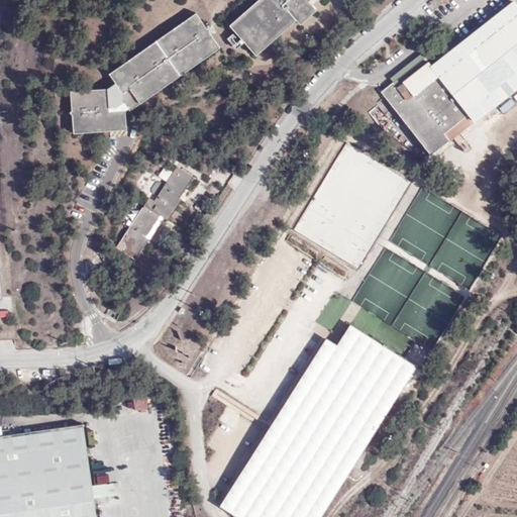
[(259,0),(230,25),(255,56),(296,21),(300,25),(317,10),(310,2),(311,0),(259,0)]
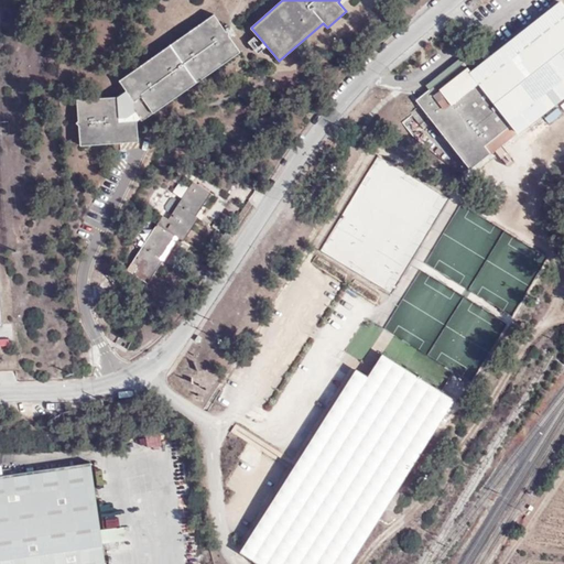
[(469,167),(563,95),(563,7),(561,3),(487,62),(480,52),(416,99),(420,105),(411,111),(421,126),(431,118),(469,167)]
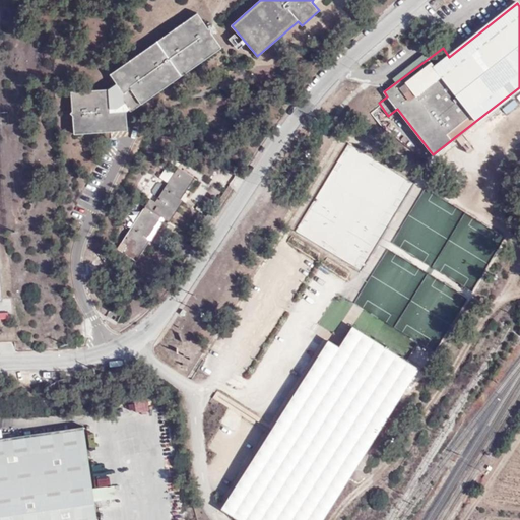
[(219,52),(194,14),(110,72),(115,81),(108,86),(71,87),(74,130),(127,127),(126,108),(139,100),(141,102),(219,52)]
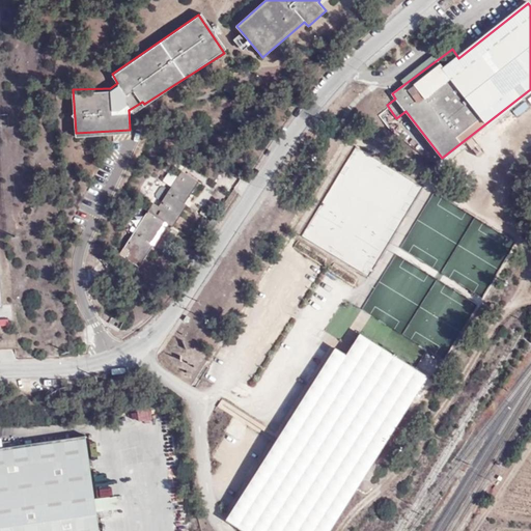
[(303,238),(370,276),(422,186),(356,147),(303,238)]
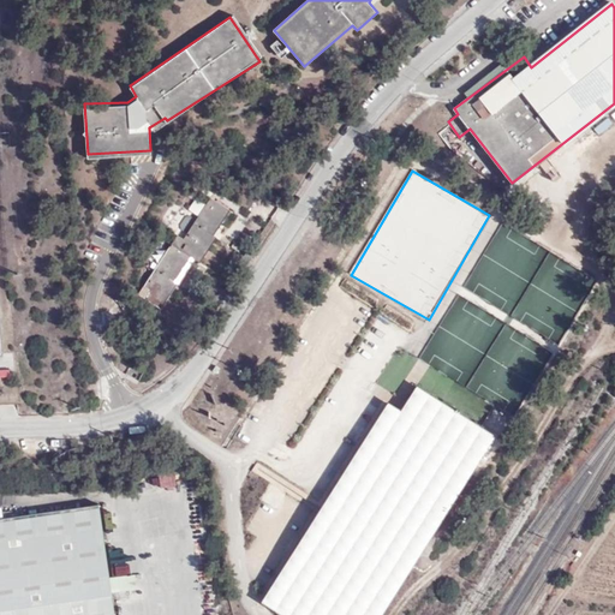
[(222,215),(226,218),(232,209),(214,196),(186,237),(174,228),(169,238),(175,243),(148,285),(153,287),(147,296),(159,304),(166,294),(169,298),(180,281),(177,280),(173,276),(183,261),(187,264),(193,255),(198,257),(203,250),(208,252),(219,236),(215,234),(212,231),(222,215)]
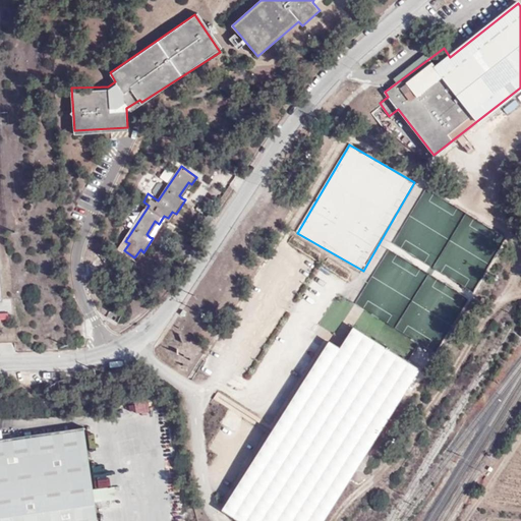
[(182,198),(191,184),(188,182),(179,195),(182,198)]
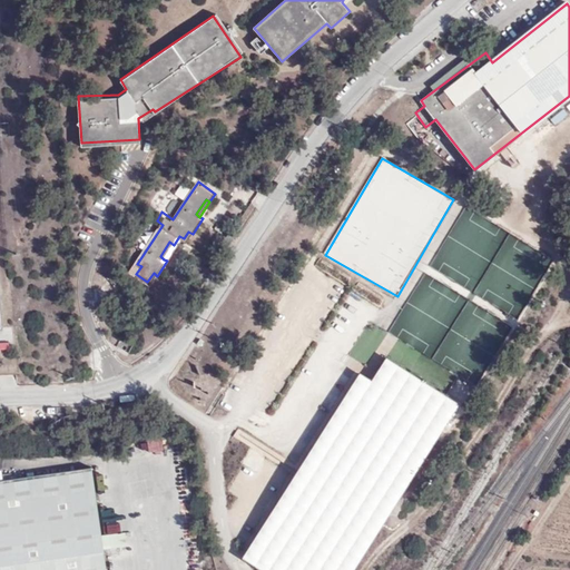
[(228,246),(227,236),(220,229),(214,237),(214,242),(226,251),(228,246)]
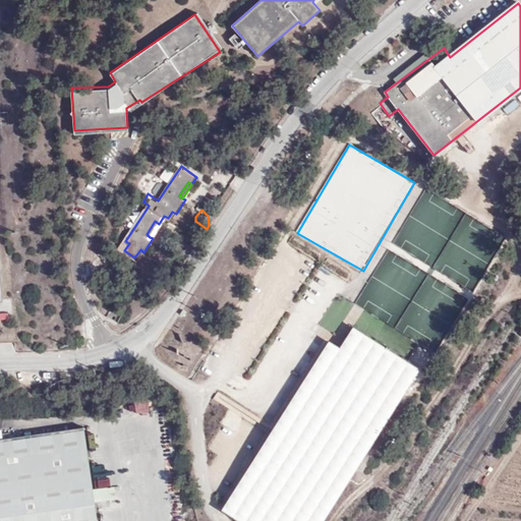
[(147,234),(150,237),(159,224),(155,221),(147,234)]
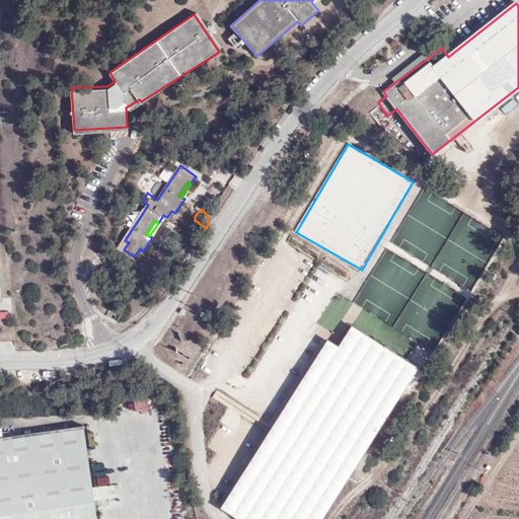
[(194,243),(181,235),(174,244),(180,249),(178,253),(183,258),(194,243)]
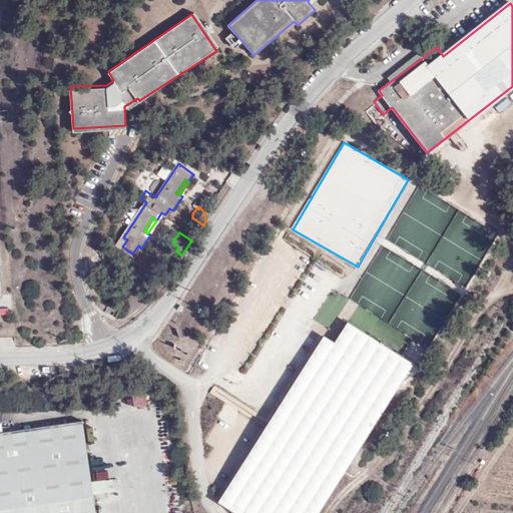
[(138,245),(132,253),(136,255),(141,248),(138,245)]
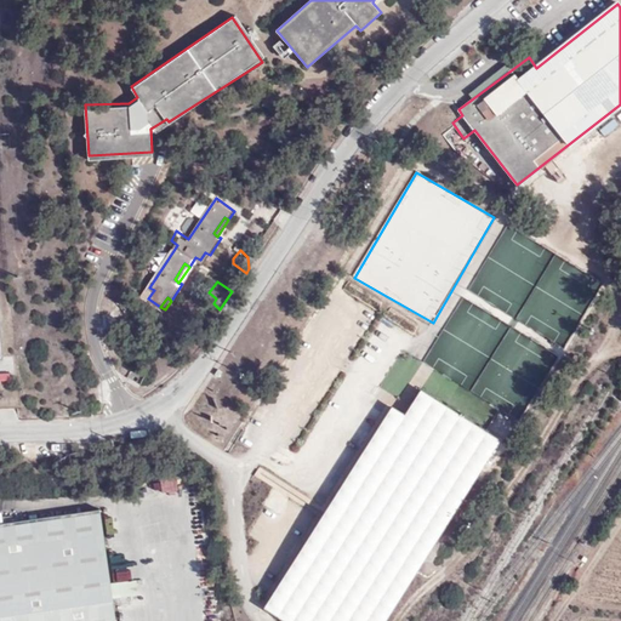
[(388,409),(261,615),(269,620),(391,620),(502,444),(421,396),(406,416),(388,409)]
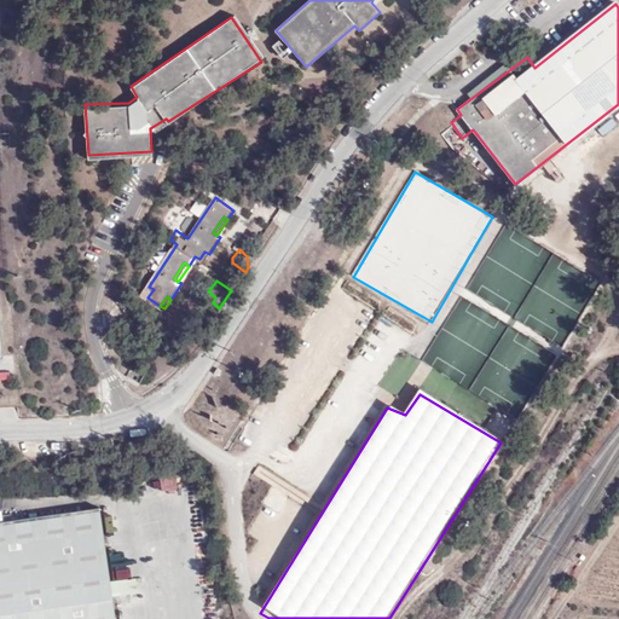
[(467,394),(460,405),(476,417),(484,406),(467,394)]
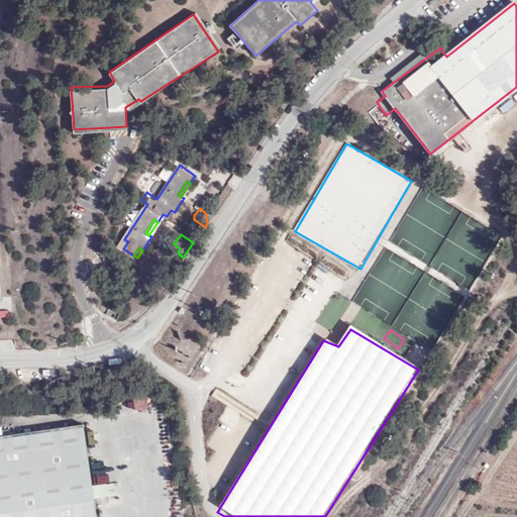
[(0,516),(95,516),(85,427),(0,437),(0,516)]
